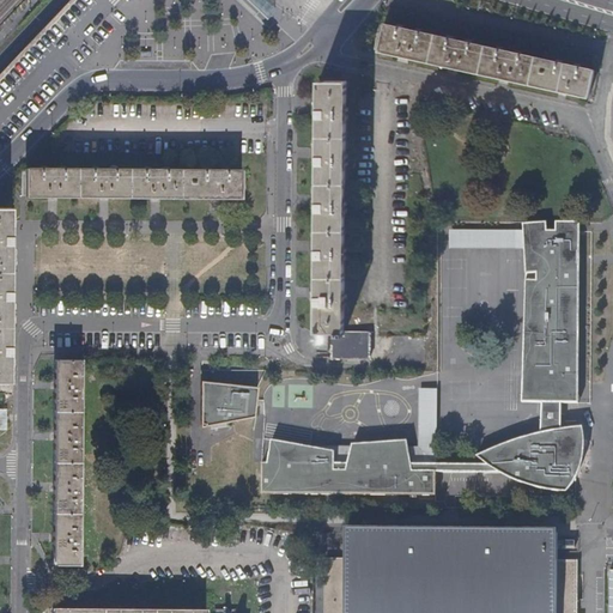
[(246,0),(267,20),(277,11),(265,0),(246,0)]
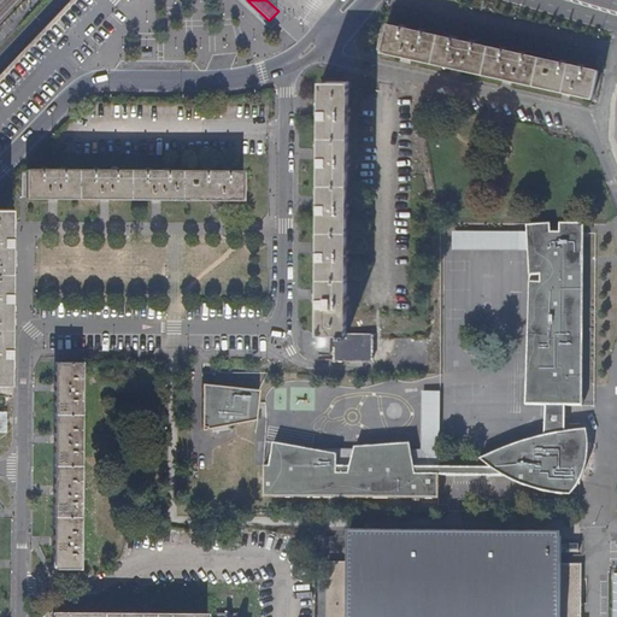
[(386,23),(380,52),(592,99),(598,70),(386,23)]
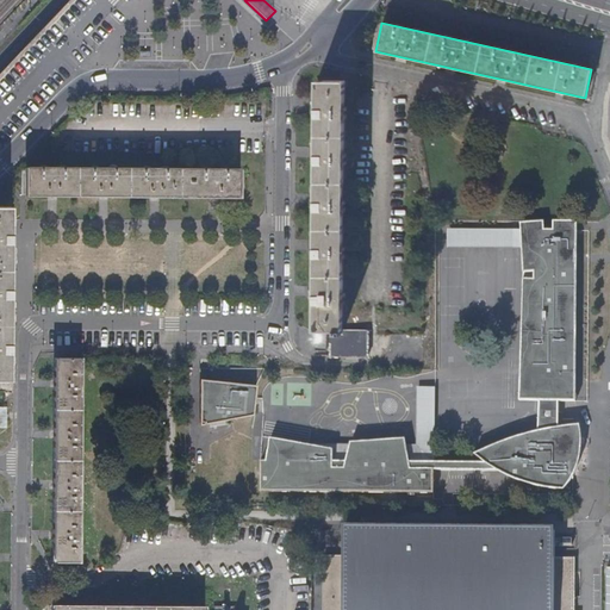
[(344,80),(316,80),(313,330),(330,330),(330,356),(368,356),(368,330),(342,330),(344,80)]
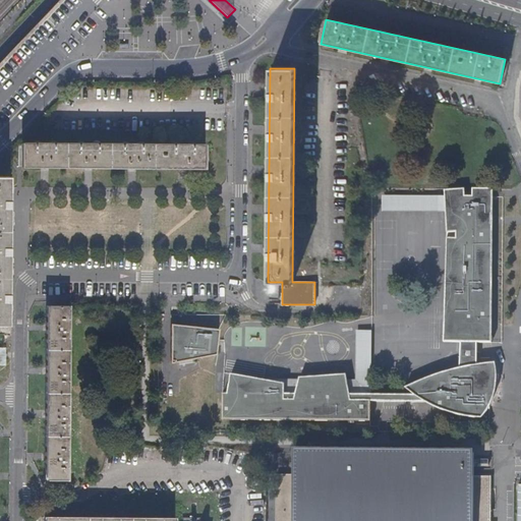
[(20,142),(20,167),(205,168),(205,145),(20,142)]
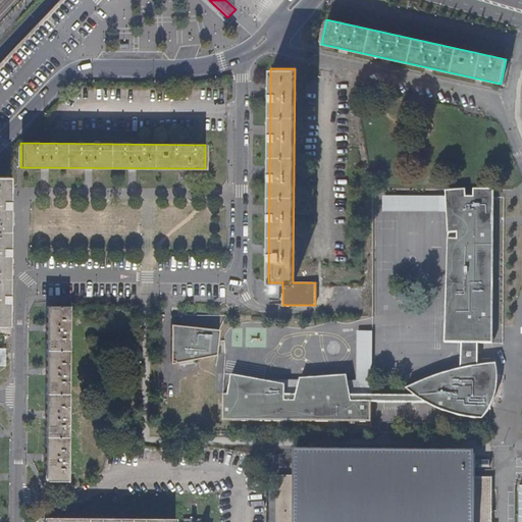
[(465,231),(449,235),(451,288),(462,290),(462,303),(450,303),(444,338),(460,341),(460,344),(460,370),(405,390),(414,397),(350,397),(346,376),(299,380),(295,397),(284,397),(284,386),(230,375),(228,396),(223,396),(222,423),(370,424),(371,404),(424,404),(433,408),(489,409),(494,396),(496,392),(497,382),(497,372),(496,365),(483,365),(477,367),(477,345),(491,345),(491,344),(492,198),(473,197),(465,197),(452,198),(457,221),(465,221),(465,231)]
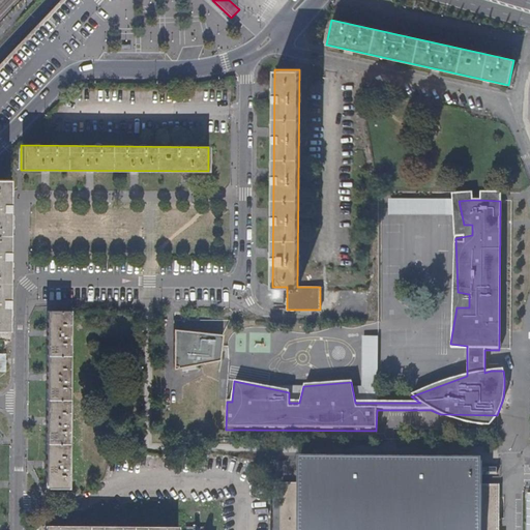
[(46,311),(45,487),(68,487),(69,312),(46,311)]
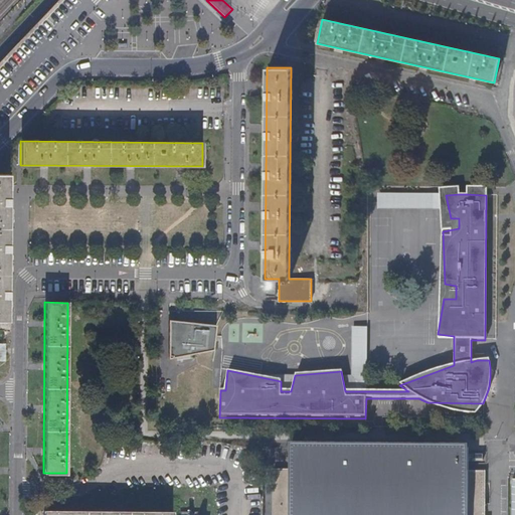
[(215,326),(168,321),(168,360),(212,351),(215,326)]
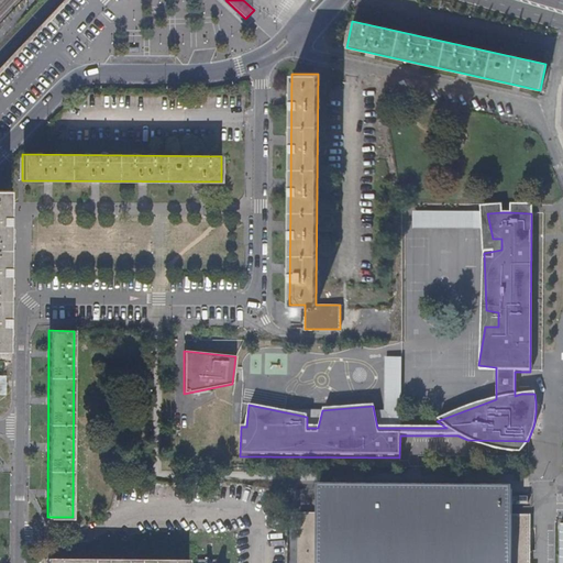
[(317,512),(298,512),(297,562),(529,562),(530,516),(511,515),(512,492),(317,489),(317,512)]
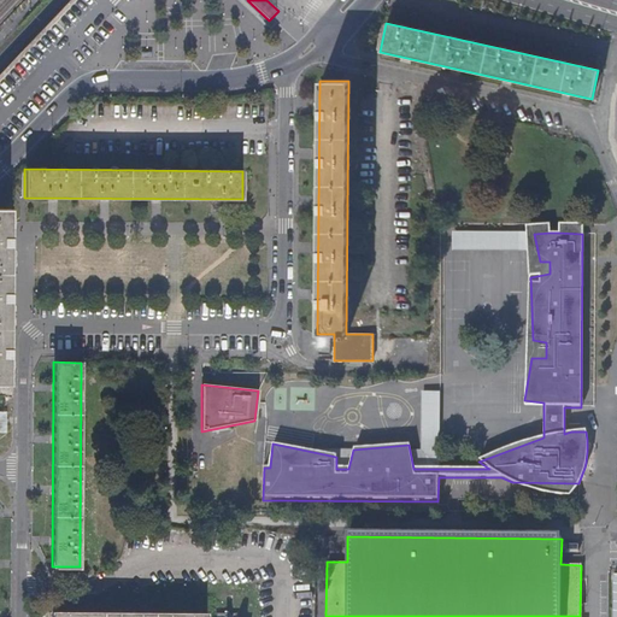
[(566,550),(566,560),(580,560),(580,550),(566,550)]
